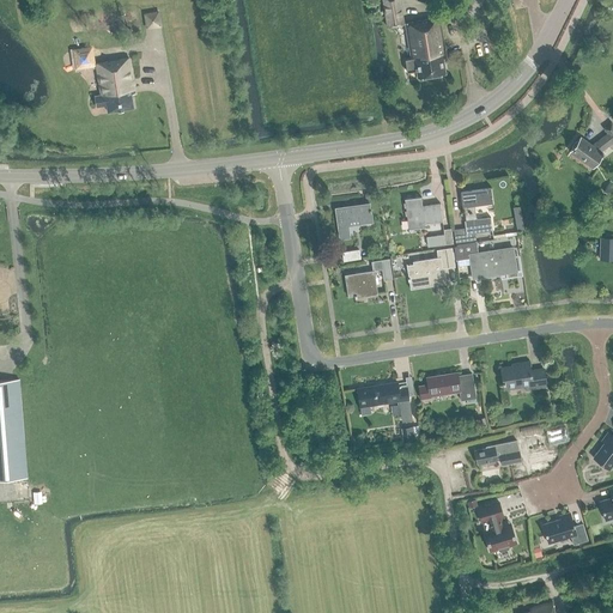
[(404,24),(400,0),(381,0),(386,28),(404,24)]
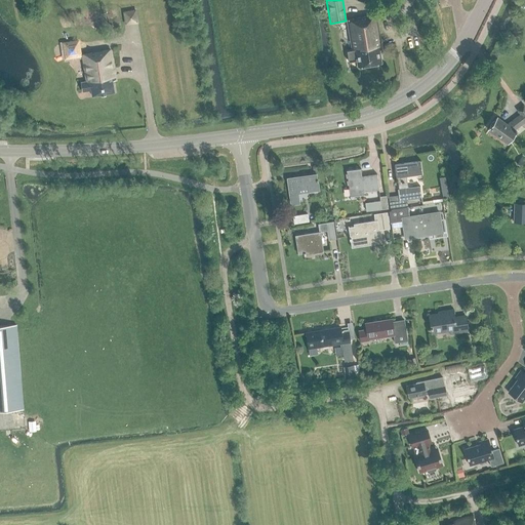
[(125,24),(139,22),(137,8),(123,10),(125,24)]
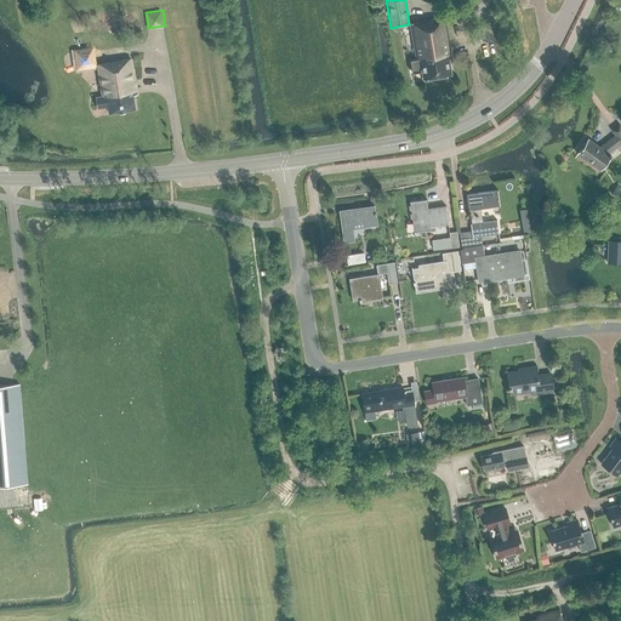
[(421,72),(422,79),(451,74),(449,60),(451,58),(445,18),(410,23),(416,60),(410,60),(411,73),(421,72)]
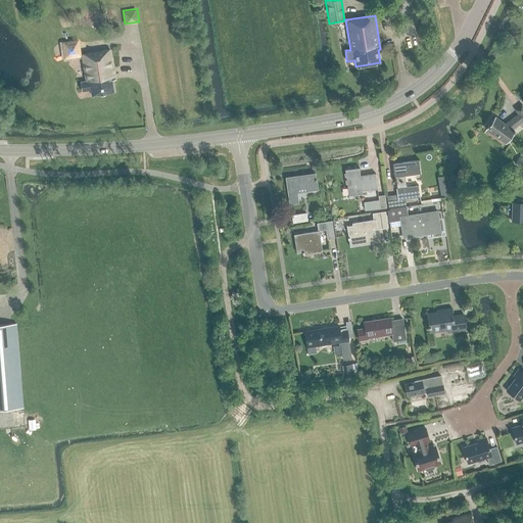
[(79,56),(76,42),(62,44),(64,58),(79,56)]
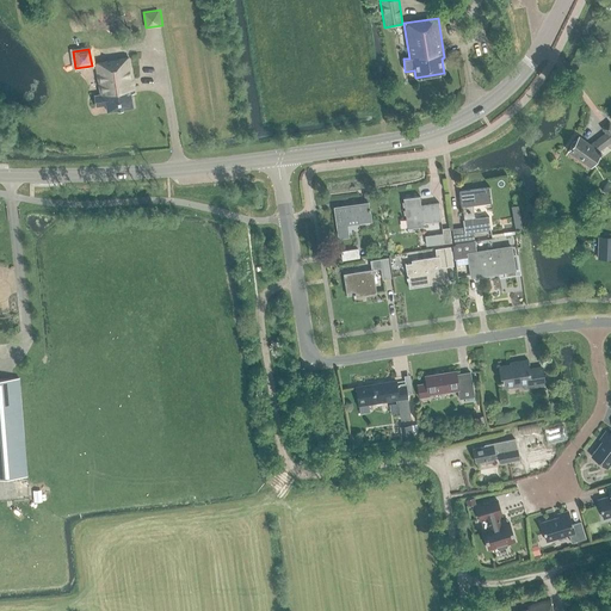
[(105,106),(106,112),(133,107),(130,94),(134,93),(127,59),(94,65),(100,96),(93,97),(96,107),(105,106)]
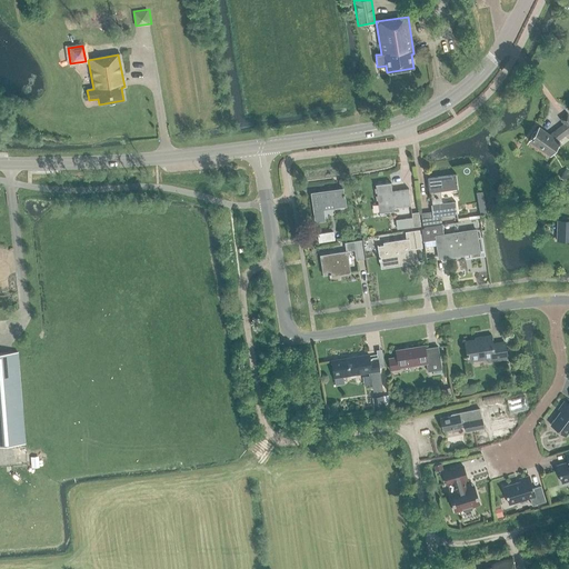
[(568,131),(568,117),(567,115),(560,120),(563,125),(549,136),(539,128),(529,141),(550,156),(559,142),(558,141),(568,131)]
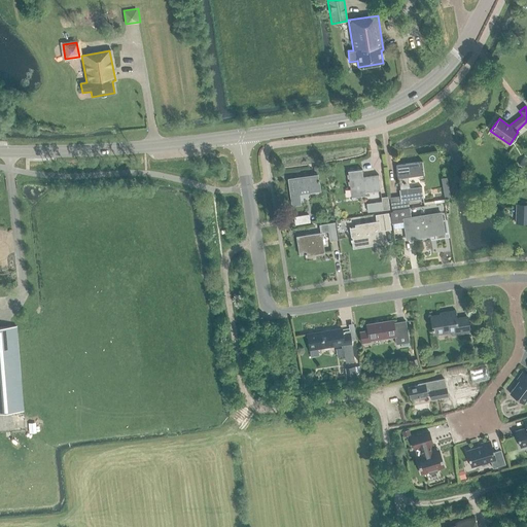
[(422,161),(395,165),(399,196),(389,198),(391,209),(409,207),(408,201),(423,199),(421,186),(409,188),(407,177),(424,175),(422,161)]
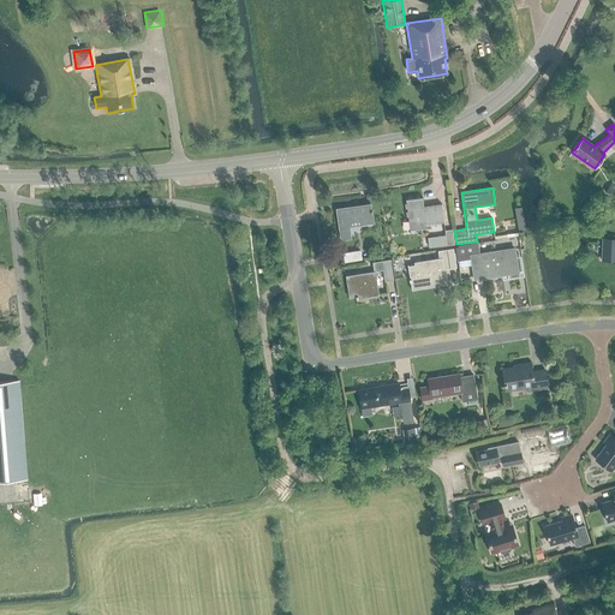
[(422,197),(405,199),(410,231),(427,228),(425,224),(443,221),(441,204),(423,207),(422,197)]
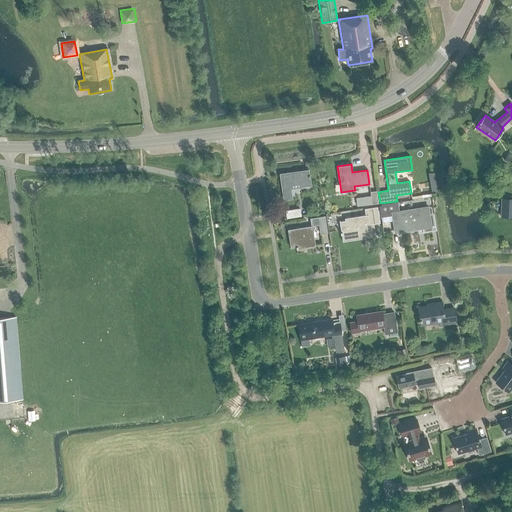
[(308,170),(280,174),(283,200),(292,199),(291,188),(310,186),(308,170)]
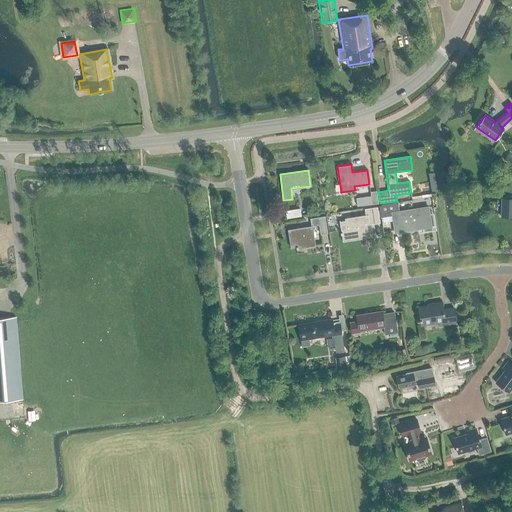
[(360,197),(361,206),(371,204),(370,196),(360,197)]
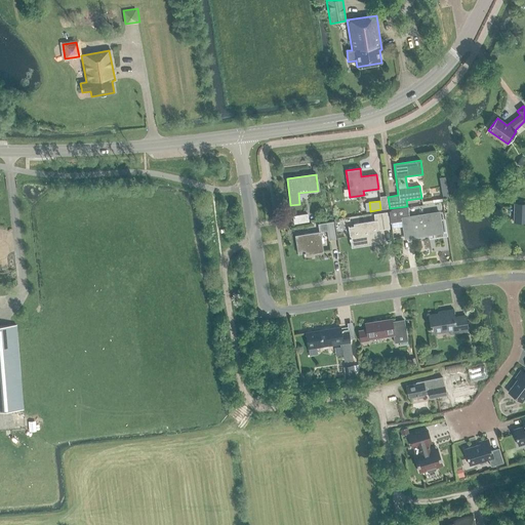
[(513,221),(524,221),(524,204),(514,204),(513,221)]
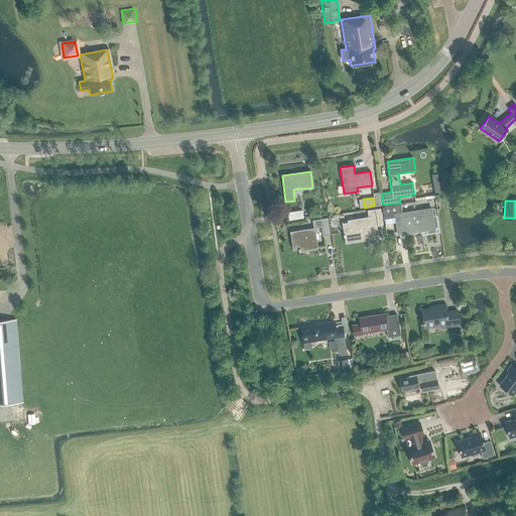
[(395,217),(398,234),(434,229),(431,209),(401,214),(400,204),(384,207),(384,208),(382,208),(384,219),(395,217)]
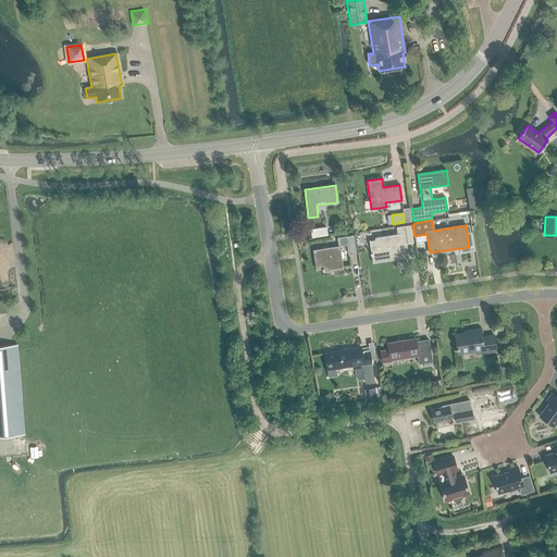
[(375,240),(369,242),(372,263),(405,258),(404,245),(413,243),(410,225),(396,227),(397,234),(374,237),(375,240)]
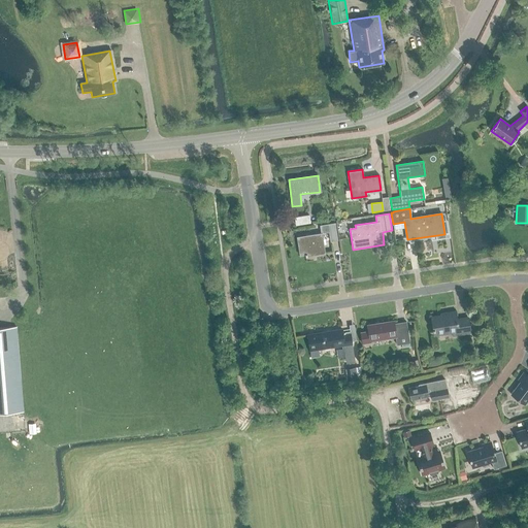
[(294,218),(295,226),(310,223),(309,215),(294,218)]
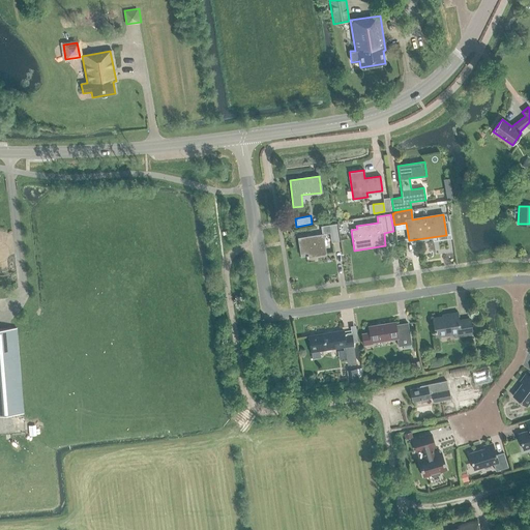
[(336,224),(321,226),(322,234),(330,233),(331,242),(339,241),(335,225),(336,224)]
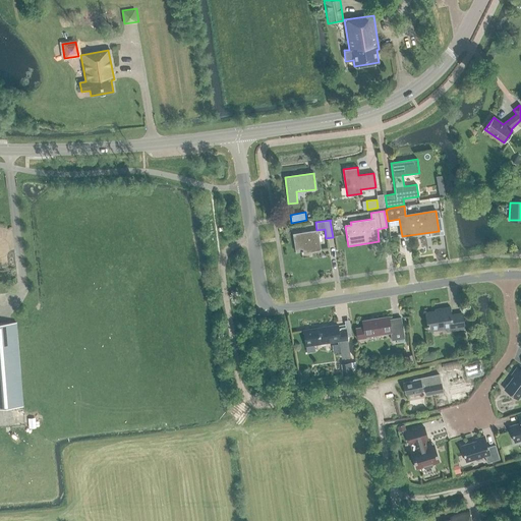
[(320,249),(316,230),(292,234),(293,234),(295,245),(294,245),(294,246),(295,246),(296,252),(301,251),(301,253),(303,253),(303,252),(320,249)]
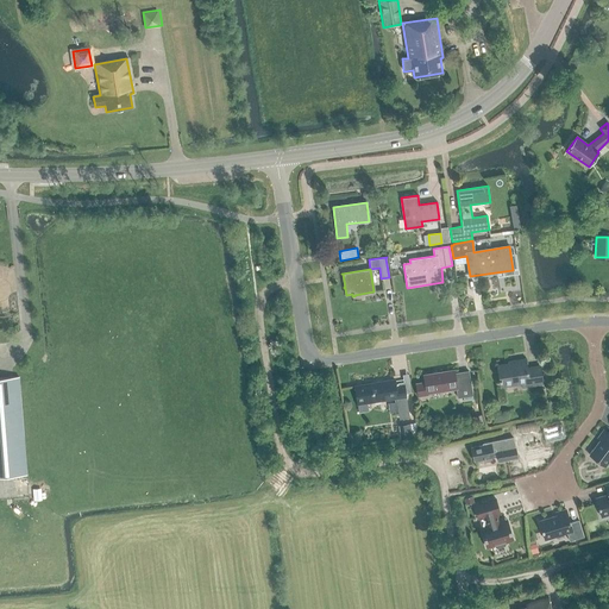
[(513,364),(497,366),(500,387),(521,383),(522,388),(542,385),(540,369),(527,370),(525,359),(513,362),(513,364)]
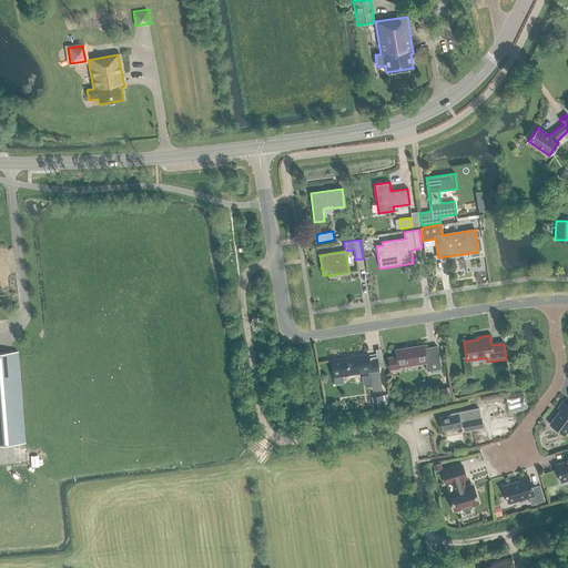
[(424,350),(423,345),(395,351),(396,357),(387,358),(389,371),(398,368),(398,366),(425,363),(426,371),(440,368),(437,346),(436,346),(436,347),(424,350)]
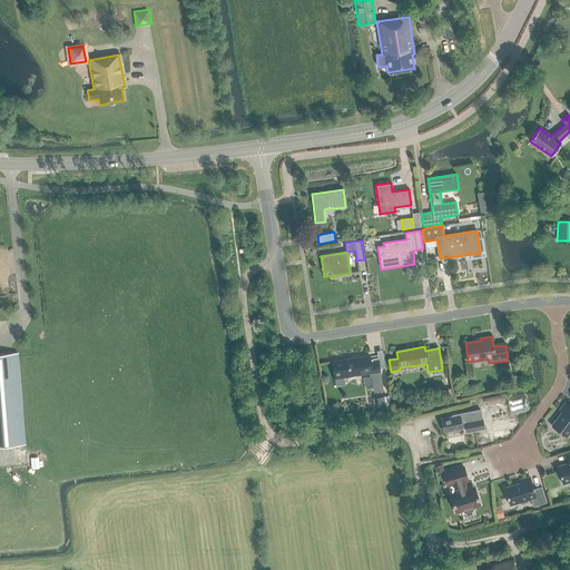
[(0,354),(0,445),(25,444),(18,353),(0,354)]
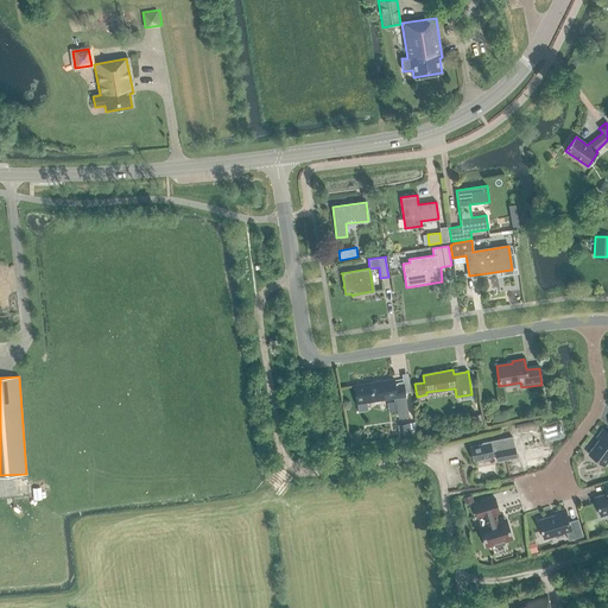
[(354,386),(358,412),(368,411),(367,401),(396,398),(399,418),(409,417),(403,384),(394,385),(394,379),(354,386)]
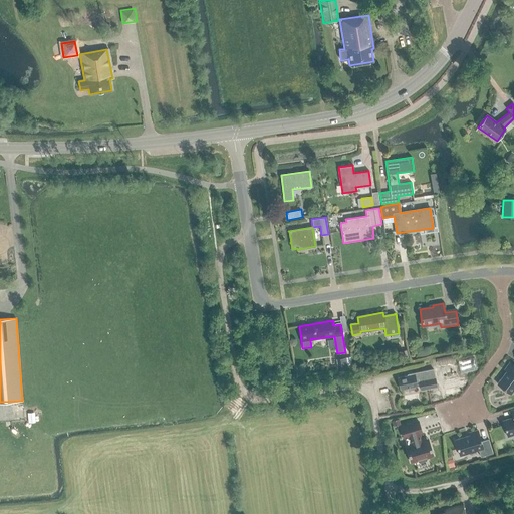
[(440,364),(456,359),(454,353),(438,358),(440,364)]
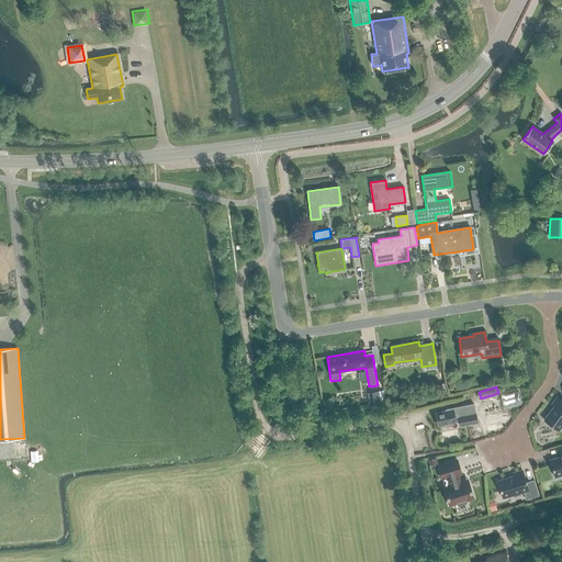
[(501,395),(505,408),(523,403),(518,390),(501,395)]
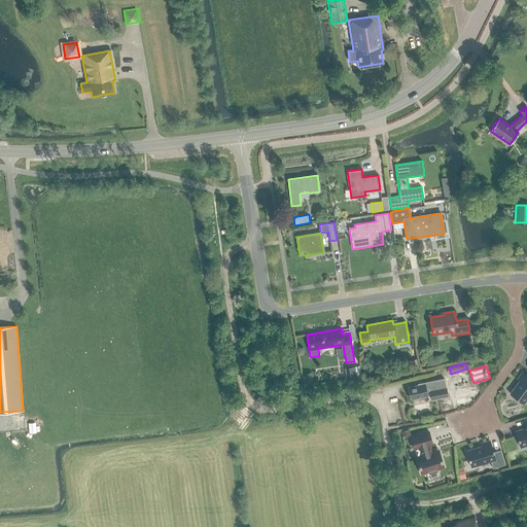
[(346,367),(348,378),(355,377),(354,366),(346,367)]
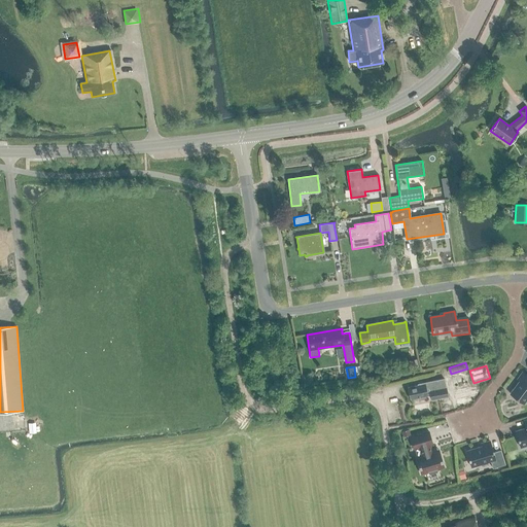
[(516,398),(523,403),(526,398),(526,375),(522,372),(517,380),(519,381),(510,393),(516,398)]
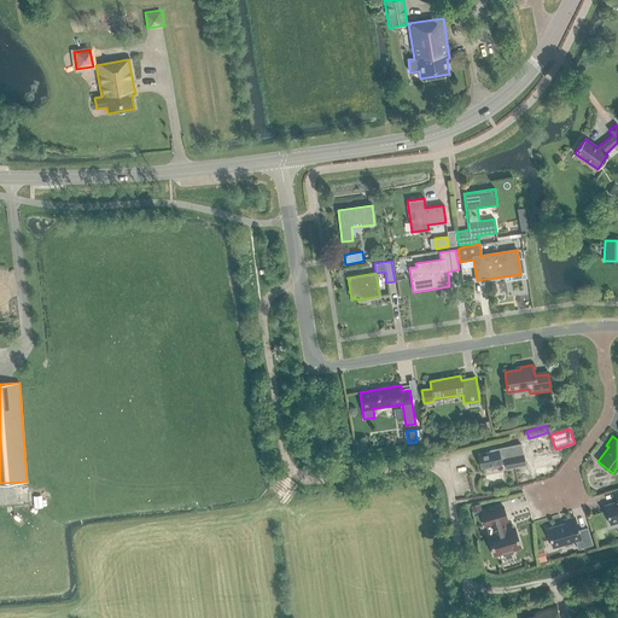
[(502,456),(506,468),(525,465),(520,444),(489,450),(490,453),(478,455),(482,468),(500,464),(499,458),(502,456)]
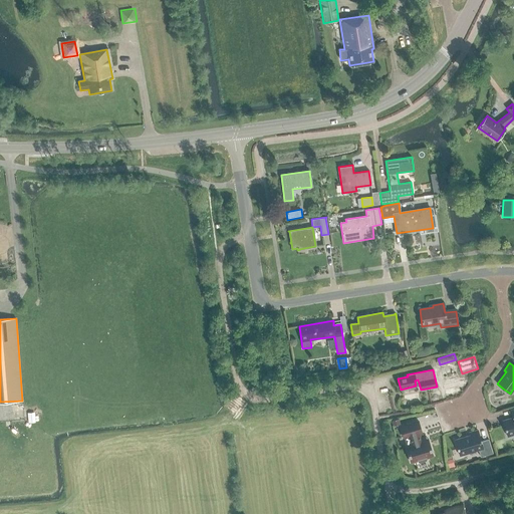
[(507,437),(513,434),(513,409),(510,410),(513,418),(502,421),(507,437)]
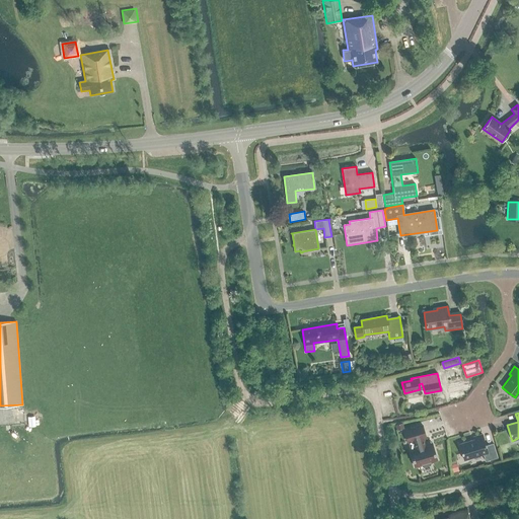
[(425,436),(422,425),(403,430),(406,442),(410,441),(412,449),(410,450),(415,466),(421,464),(422,466),(423,466),(429,464),(430,463),(430,462),(437,460),(433,447),(430,447),(426,445),(423,437),(425,436)]
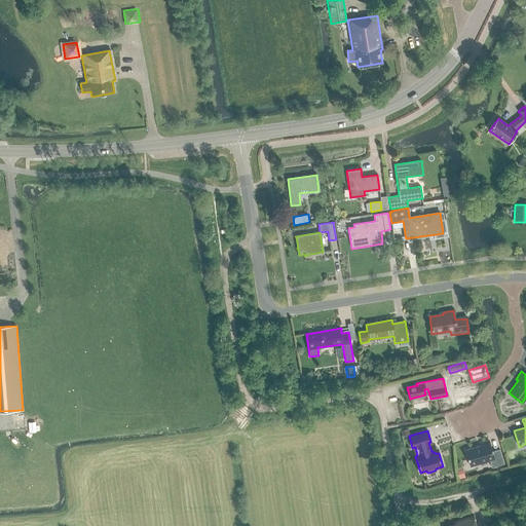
[(489,460),(491,467),(503,463),(499,449),(492,451),(491,449),(488,440),(480,443),(480,446),(465,450),(467,459),(468,459),(471,466),(489,460)]
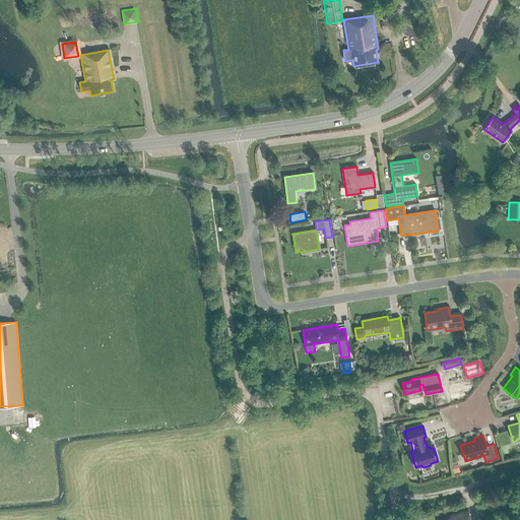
[(469,519),(467,511),(449,516),(450,519),(445,519),(469,519)]
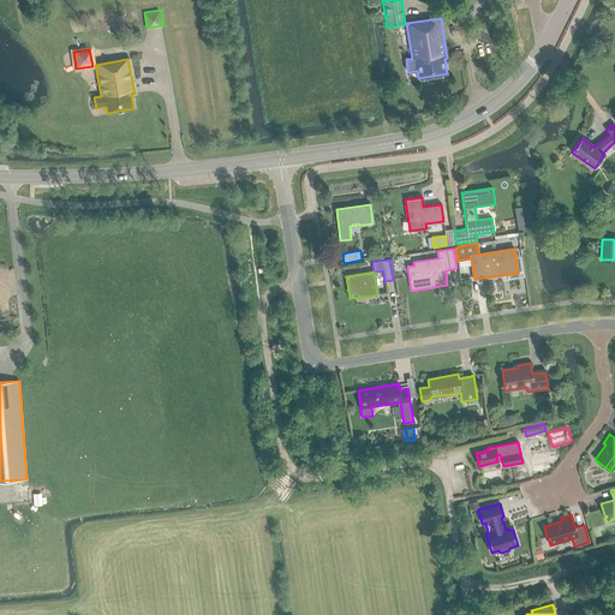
All buildings are outlined.
